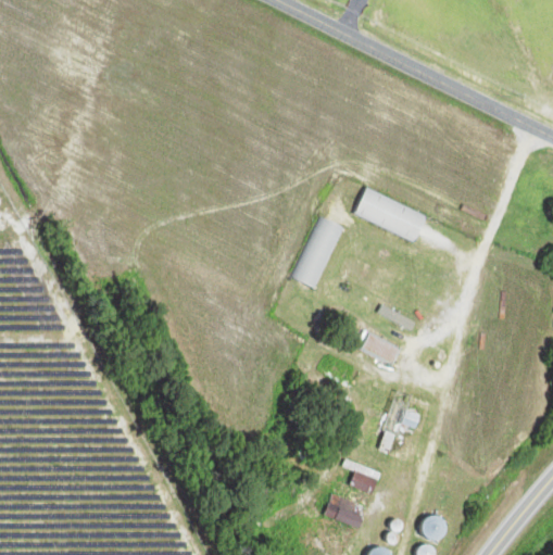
[(364,188),(352,217),(417,243),(429,214),(364,188)]
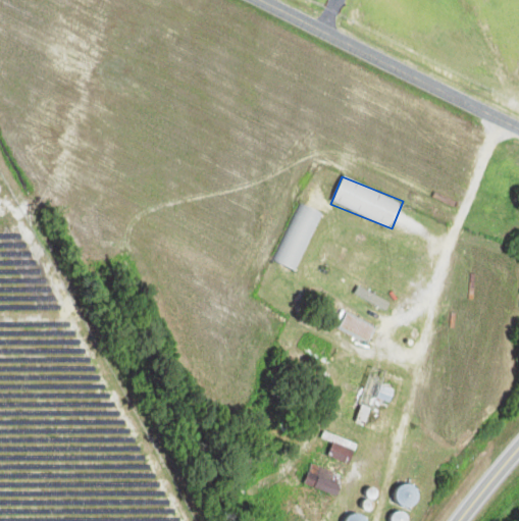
[(273,261),(297,270),(321,212),(298,202),(273,261)]
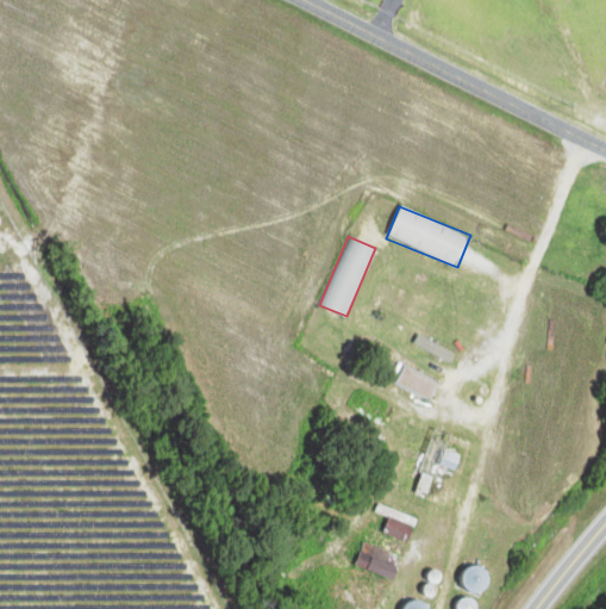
[(456,354),(420,335),(416,345),(453,364),(456,354)]
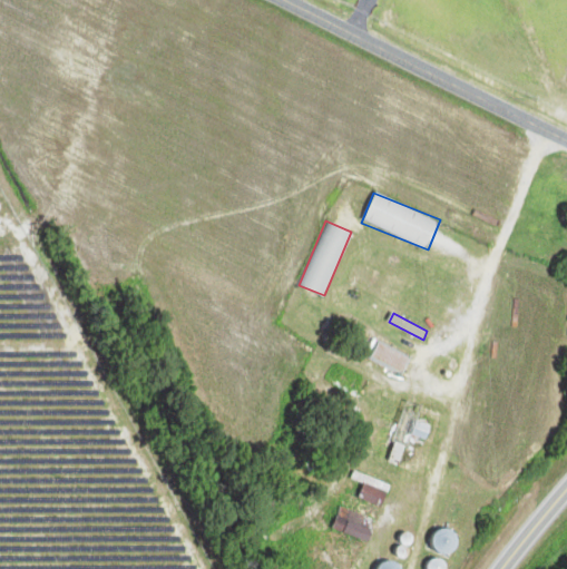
[(368,359),(401,375),(411,357),(378,340),(368,359)]
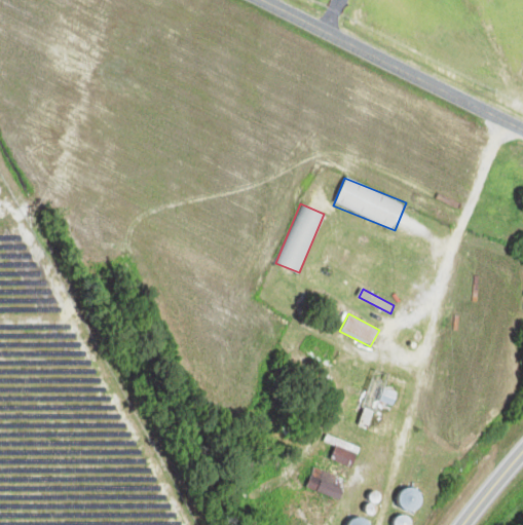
[(366,404),(379,407),(380,403),(396,406),(398,394),(385,391),(389,372),(374,368),(366,404)]
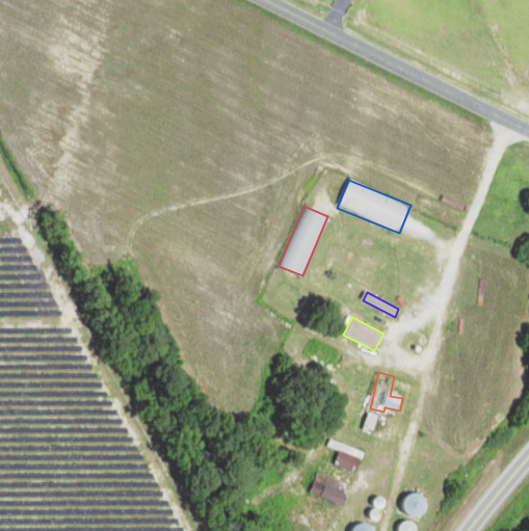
[(391,437),(395,425),(375,418),(371,431),(391,437)]
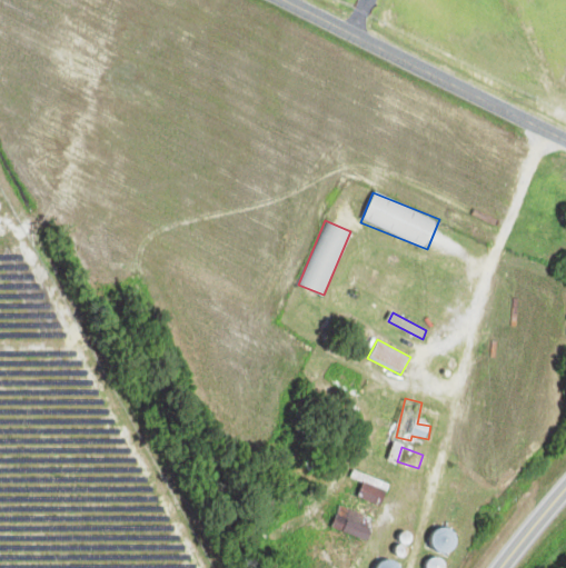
[(387,489),(365,480),(359,496),(381,505),(387,489)]
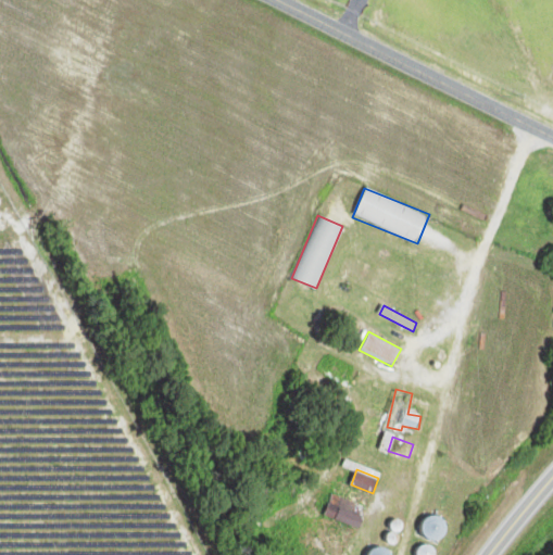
[(363,503),(342,501),(339,521),(361,525),(363,503)]
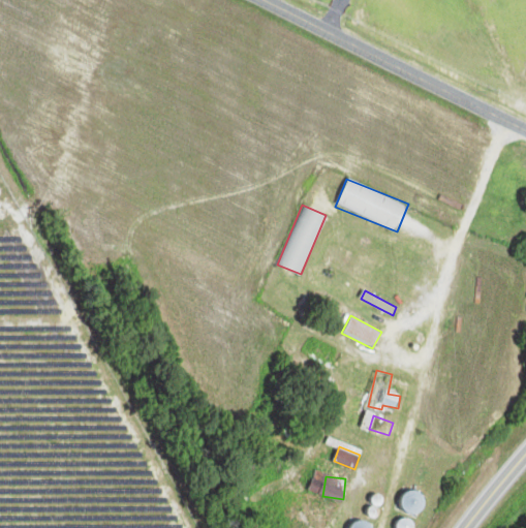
[(420,491),(405,491),(405,513),(420,513),(420,491)]
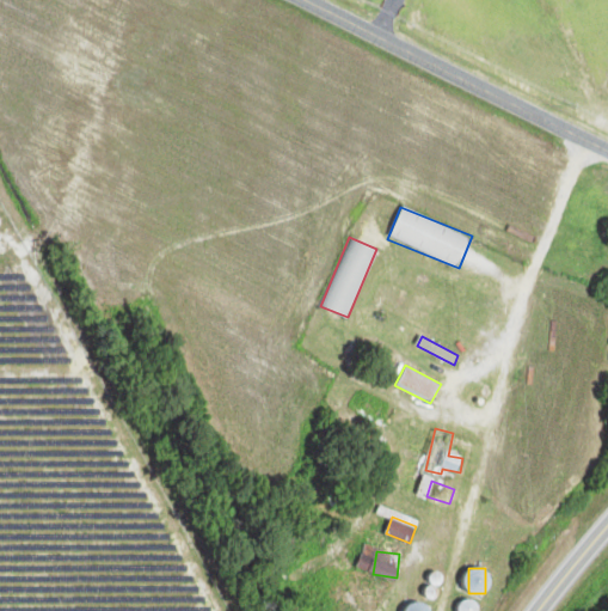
[(458,603),(460,610),(466,610),(476,608),(471,598),(458,603)]
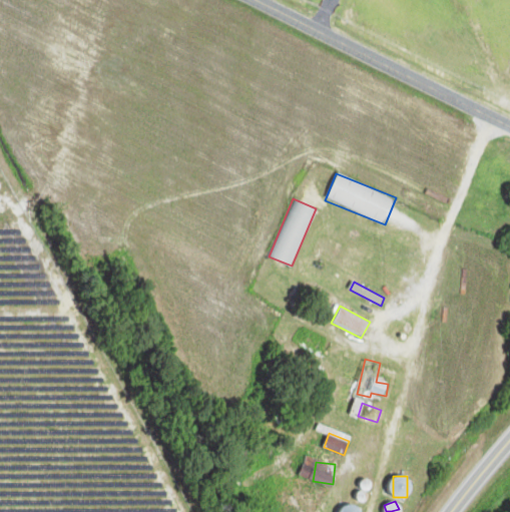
All buildings are outlined.
